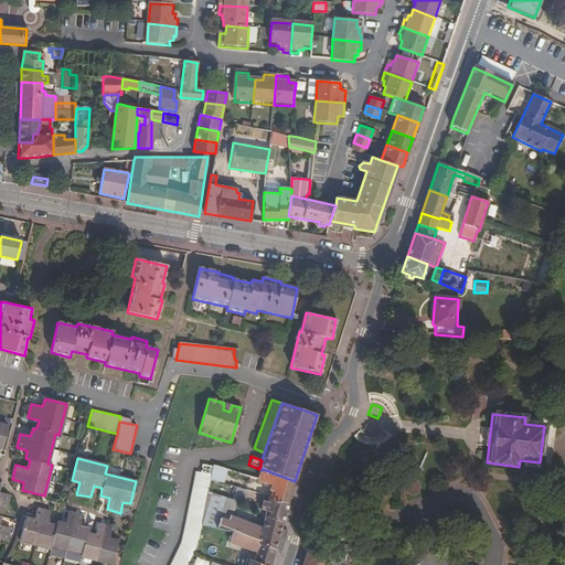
[(215,464),(213,473),(212,477),(223,481),(227,468),(215,464)]
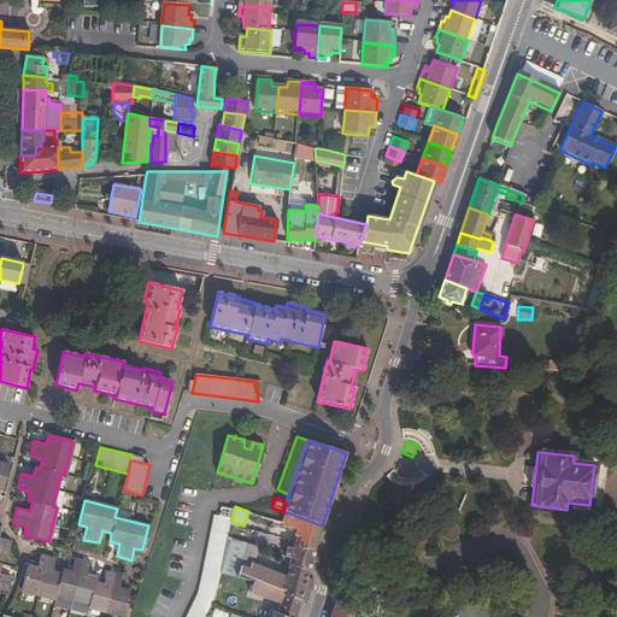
[(287,512),(286,513),(283,522),(283,524),(297,529),(295,535),(297,535),(317,542),(322,526),(287,512)]
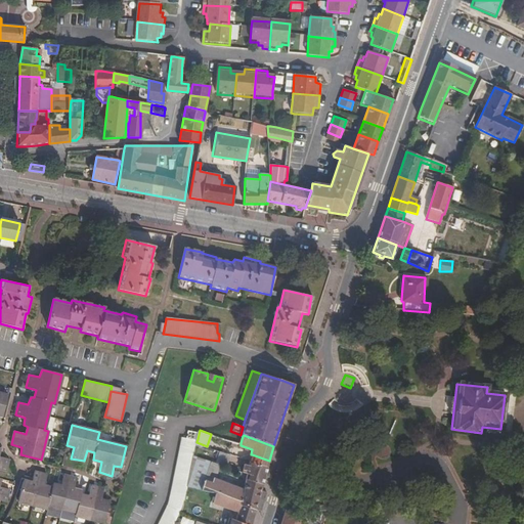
[(186,485),(193,454),(197,442),(198,439),(183,436),(167,505),(158,523),(173,523),(179,512),(181,505),(186,485)]
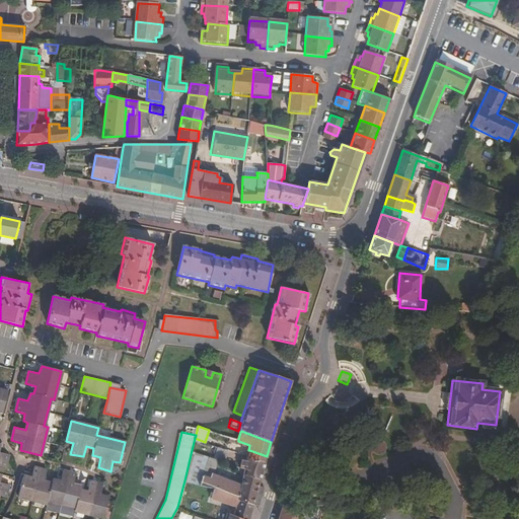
[(213,458),(216,459),(224,462),(227,450),(215,445),(214,452),(215,452),(213,458)]
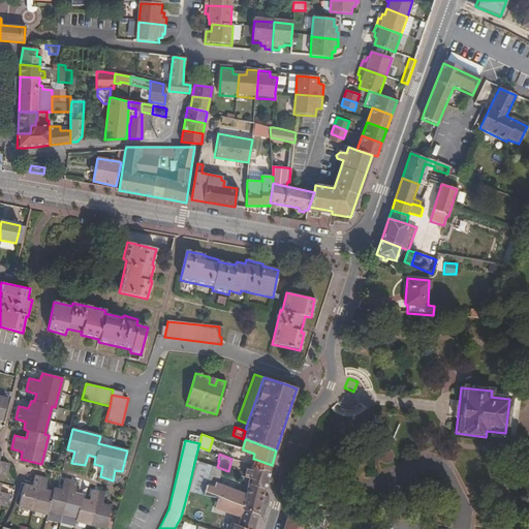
[(192,491),(218,497),(228,501),(243,506),(245,495),(242,494),(215,483),(215,484),(207,481),(210,473),(218,473),(220,468),(217,467),(195,459),(188,490),(192,491)]
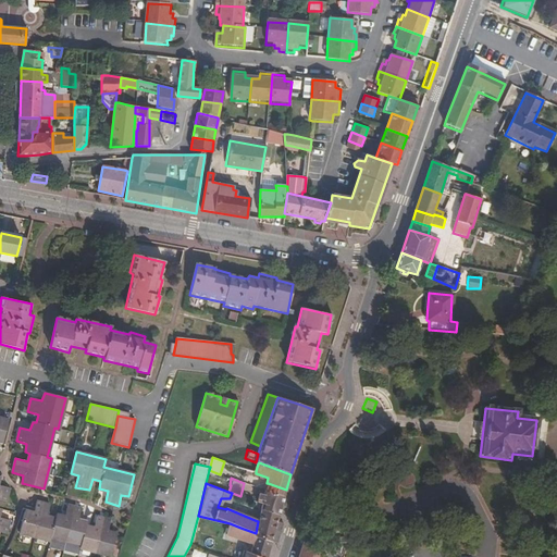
[(265,491),(284,497),(286,490),(268,483),(265,491)]
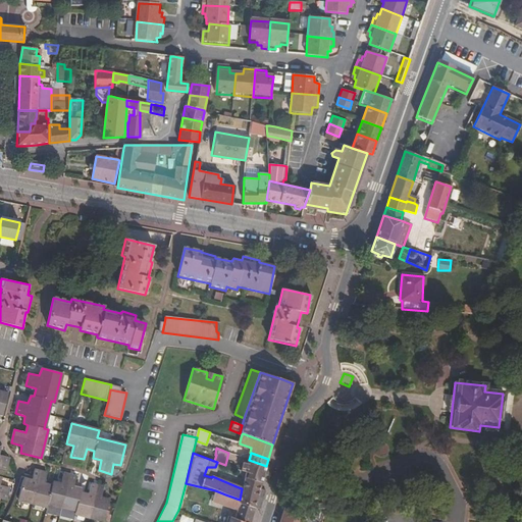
[(8,457),(0,455),(0,498),(5,500),(8,487),(0,484),(0,468),(5,470),(8,457)]
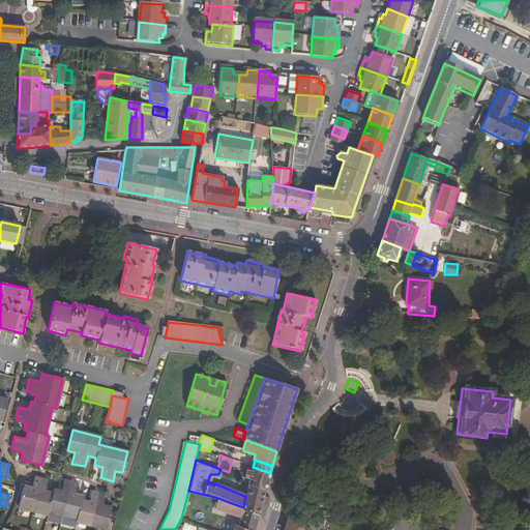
[(241,476),(240,480),(248,484),(265,490),(270,473),(253,467),(251,471),(246,470),(244,477),(241,476)]
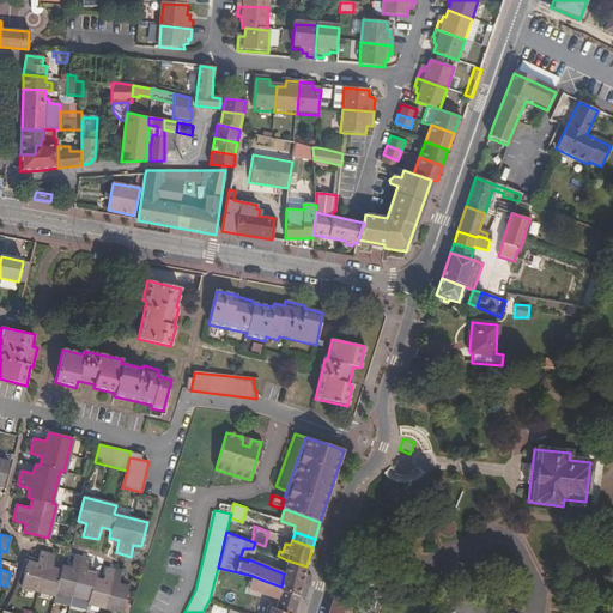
[(249,560),(249,559),(253,548),(243,548),(240,558),(249,560)]
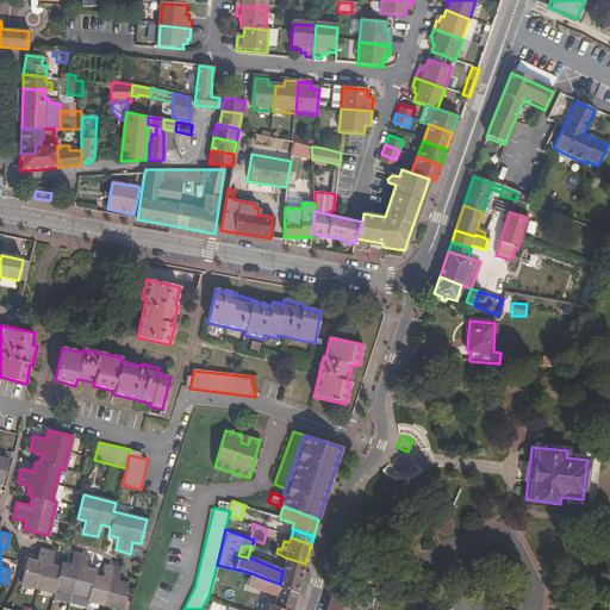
[(87,570),(89,556),(74,553),(70,565),(62,564),(61,567),(51,565),(55,552),(41,549),(37,561),(29,559),(22,584),(55,592),(56,587),(89,596),(89,601),(123,609),(129,584),(119,582),(122,568),(107,566),(104,577),(95,576),(95,571),(87,570)]
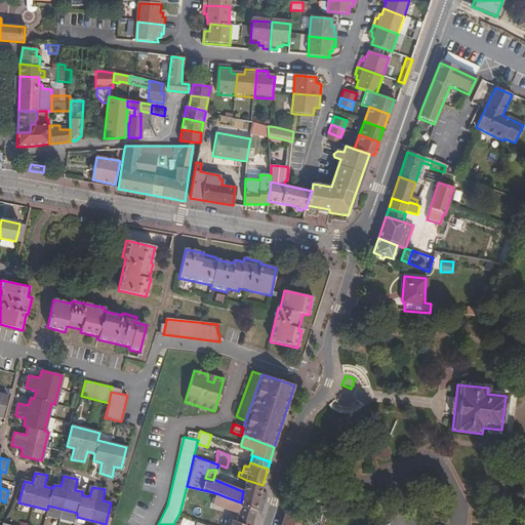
[(245,486),(261,491),(263,485),(246,480),(245,486)]
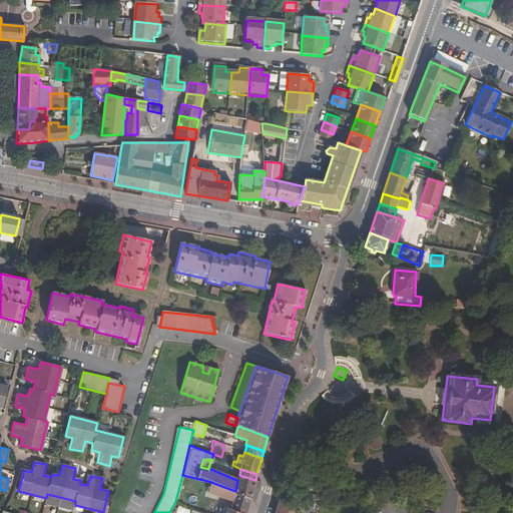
[(186,476),(182,475),(177,494),(182,495),(186,476)]
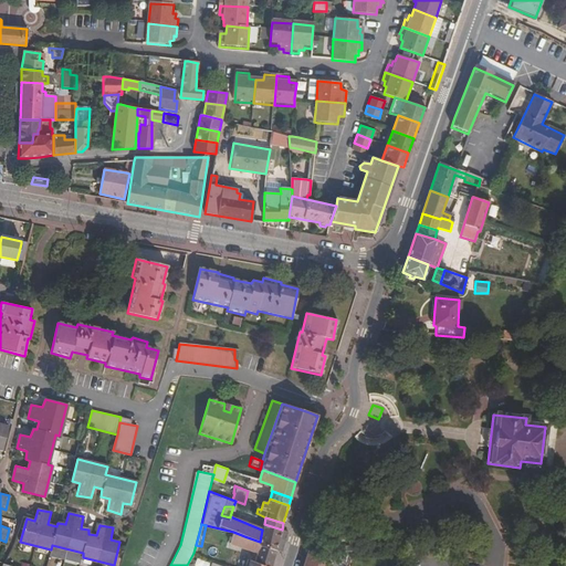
[(264,524),(262,530),(260,542),(259,545),(275,549),(282,530),(264,524)]
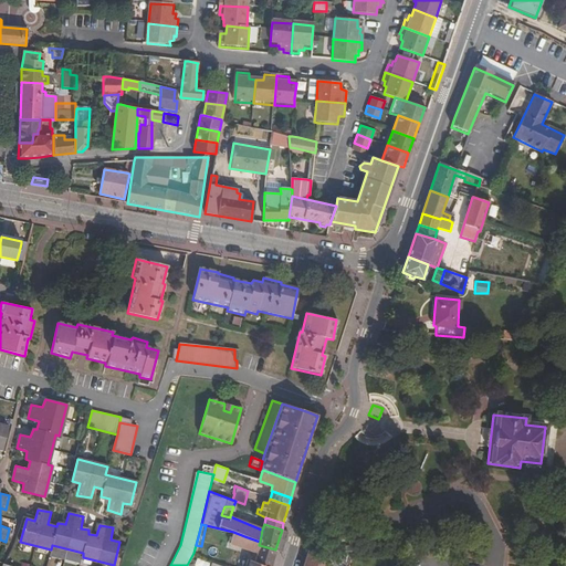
[(241,545),(244,536),(233,532),(230,541),(241,545)]
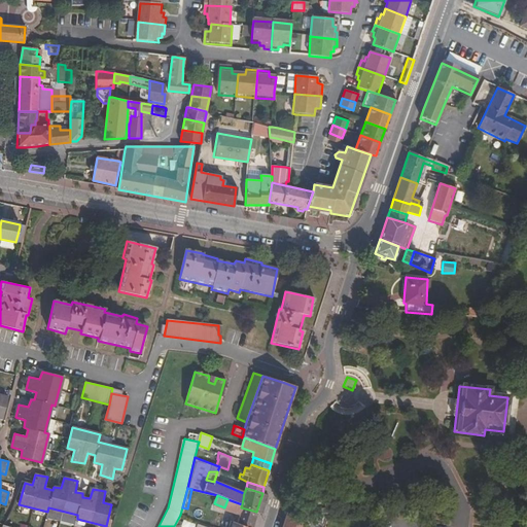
[(252,526),(256,512),(241,507),(242,504),(227,499),(224,507),(224,508),(235,513),(238,514),(236,519),(233,518),(232,523),(231,522),(227,526),(252,526)]
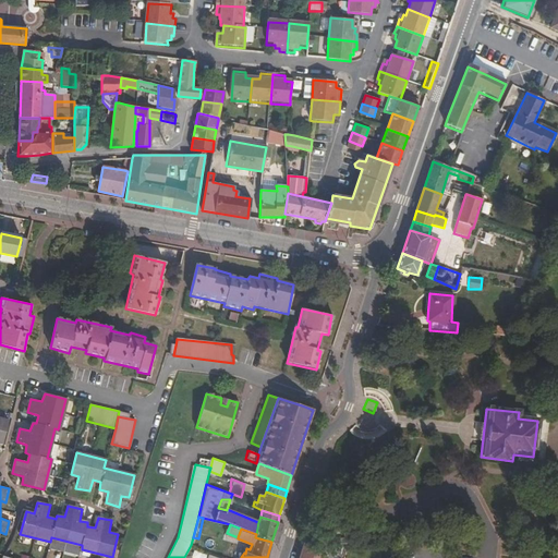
[(324,557),(326,552),(301,544),(296,557),(324,557)]
